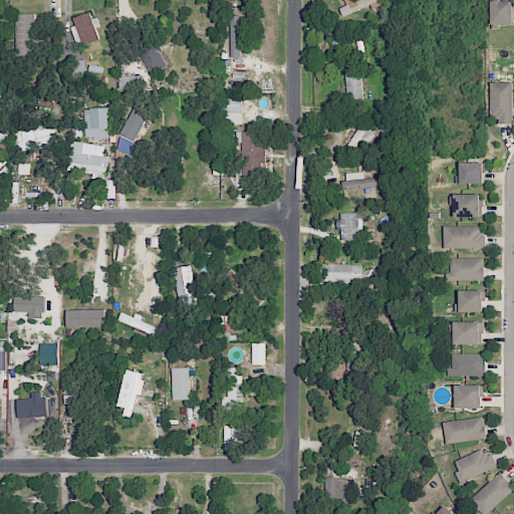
[(339,8),(342,16),(380,0),(344,0),(346,5),(339,8)]
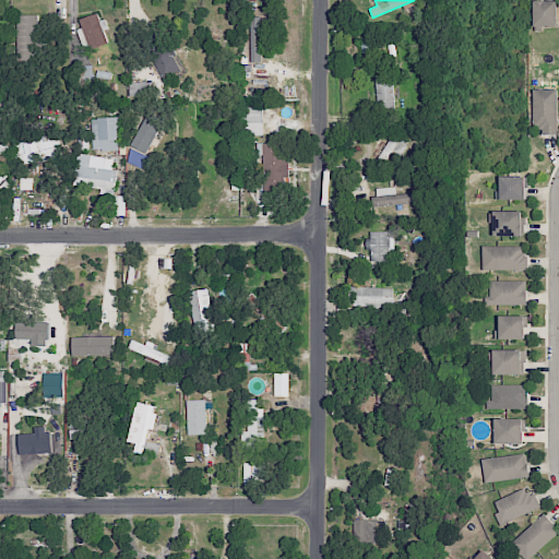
[(557,0),(534,1),(534,31),(543,31),(543,26),(558,26),(557,0)]
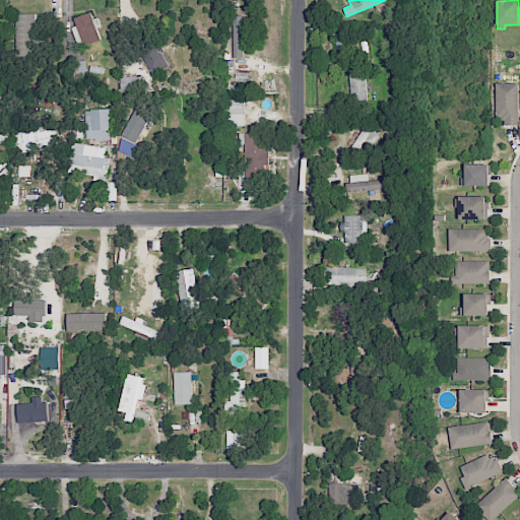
[(71,18),(79,46),(101,40),(96,28),(99,27),(93,11),(71,18)]
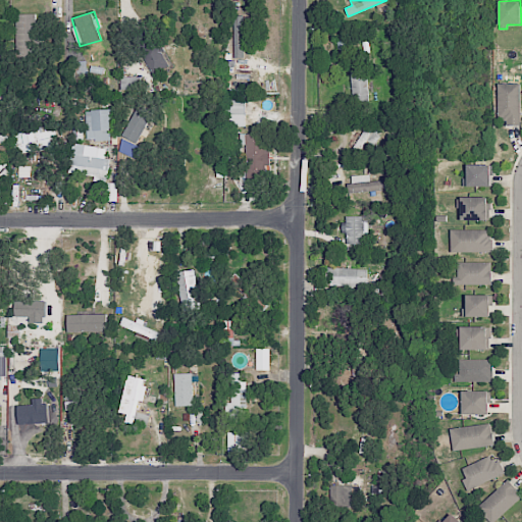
[(35,13),(16,14),(17,52),(37,51),(35,13)]
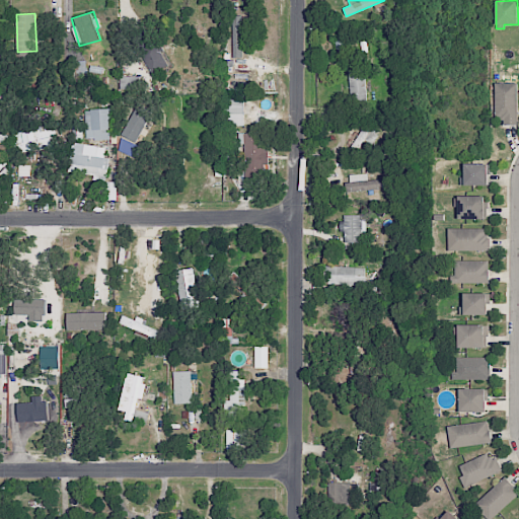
[(242,38),(250,38),(250,22),(242,22),(242,15),(232,15),(232,58),(242,58),(242,38)]
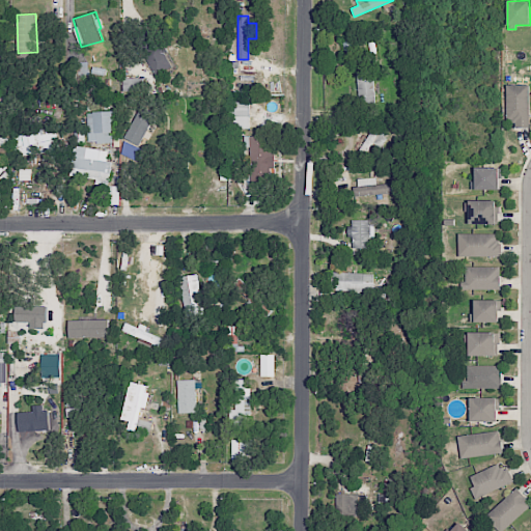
[(145,54),(157,75),(175,65),(164,45),(145,54)]
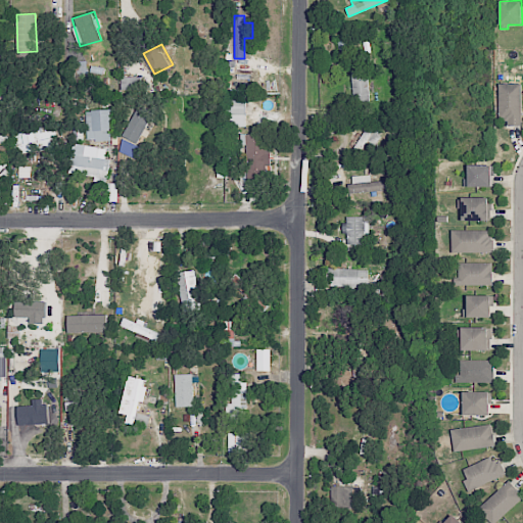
[(86,77),(87,61),(74,61),(73,77),(86,77)]
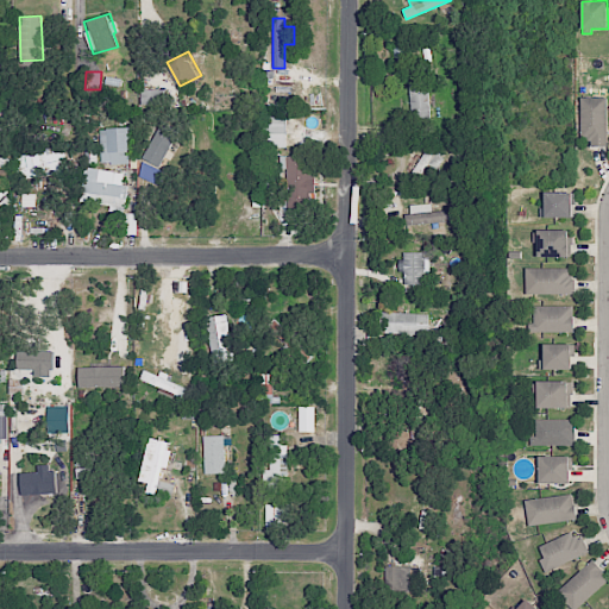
[(409,81),(410,119),(429,118),(428,80),(409,81)]
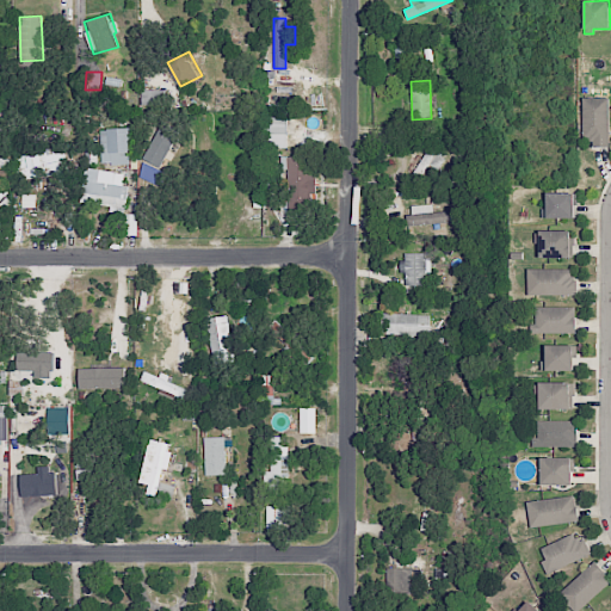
[(141,105),(177,106),(177,91),(141,91),(141,105)]
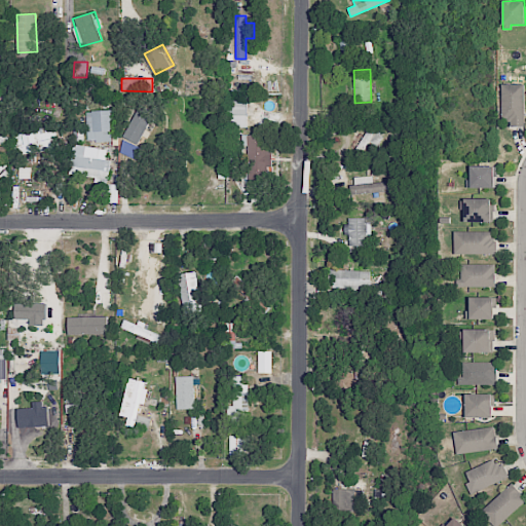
[(524,124),(525,84),(502,83),(501,124),(524,124)]
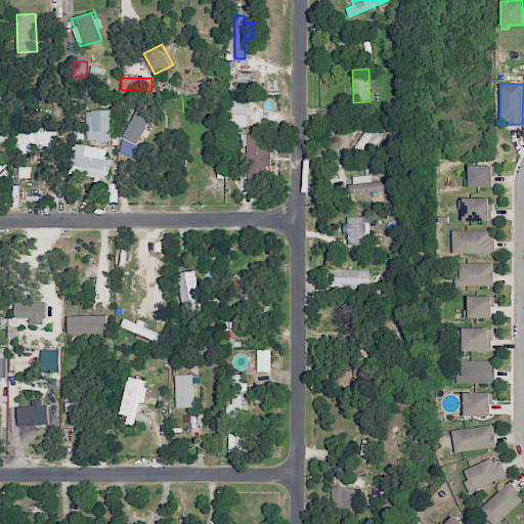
[(247,127),(246,99),(230,100),(231,127),(247,127)]
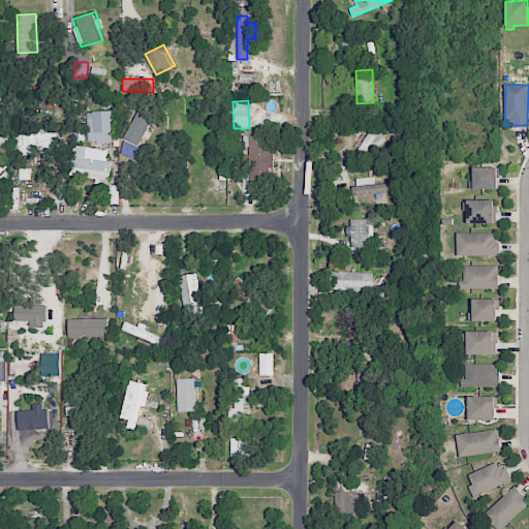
[(112,111),(86,112),(86,143),(113,142),(112,111)]
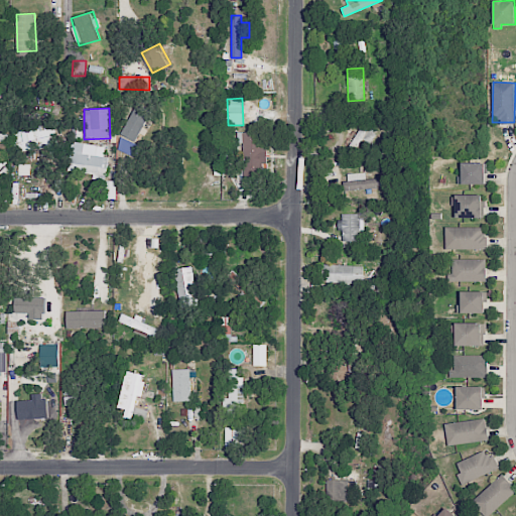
[(369,143),(376,128),(361,122),(351,147),(357,149),(360,140),(369,143)]
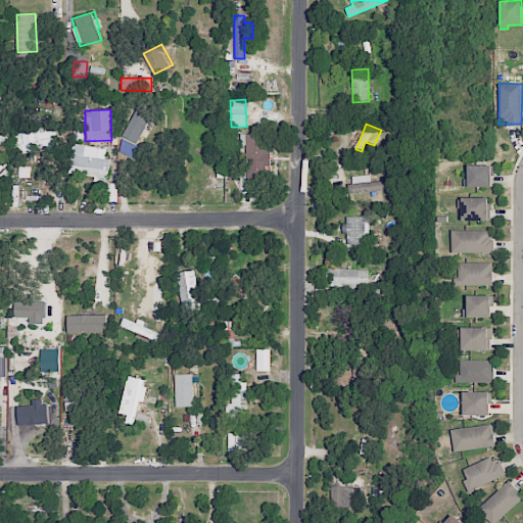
[(13,134),(17,154),(58,147),(55,127),(13,134)]
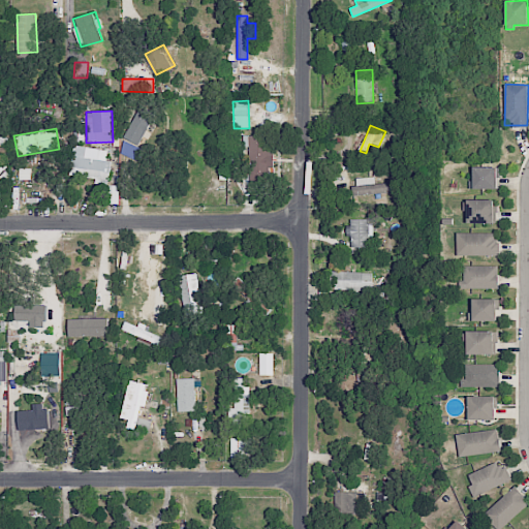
[(250,181),(274,180),(273,135),(243,136),(243,146),(249,146),(250,181)]
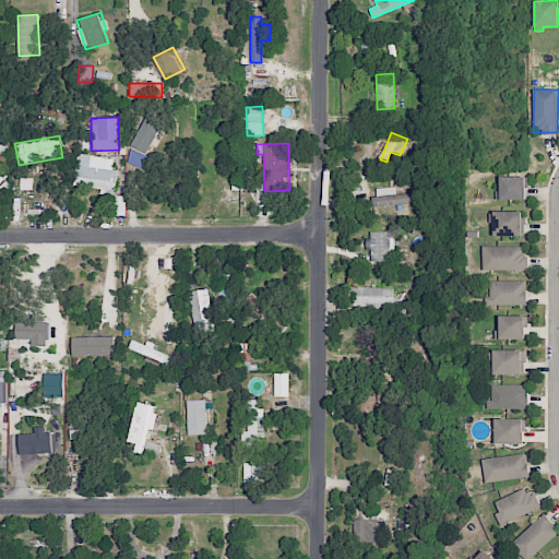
[(114,158),(79,154),(74,185),(100,189),(99,193),(114,195),(118,170),(111,169),(114,158)]
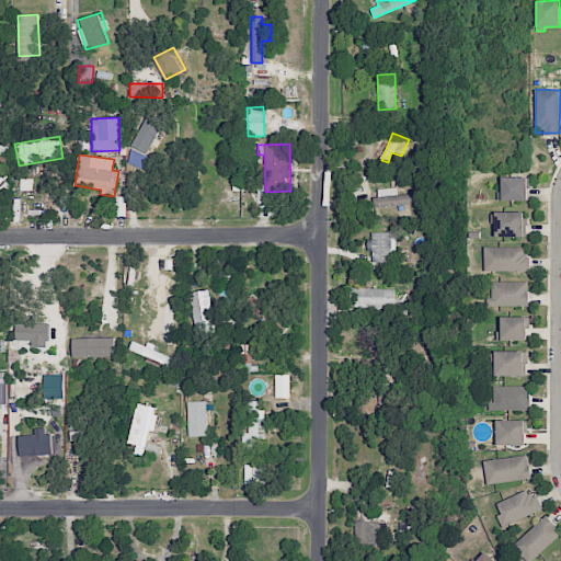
[(528,199),(527,176),(502,176),(503,201),(528,199)]
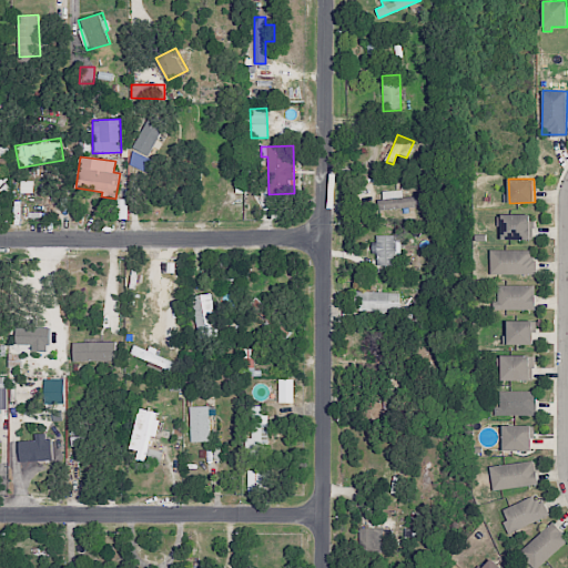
[(429,206),(429,195),(403,196),(403,190),(379,191),(379,209),(429,206)]
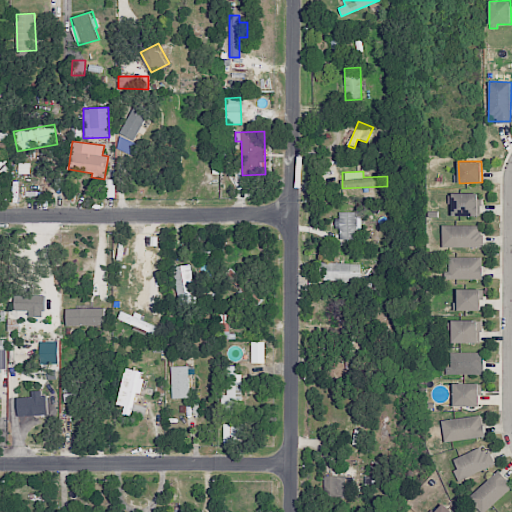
[(453,215),(478,215),(478,193),(452,193),(453,215)]
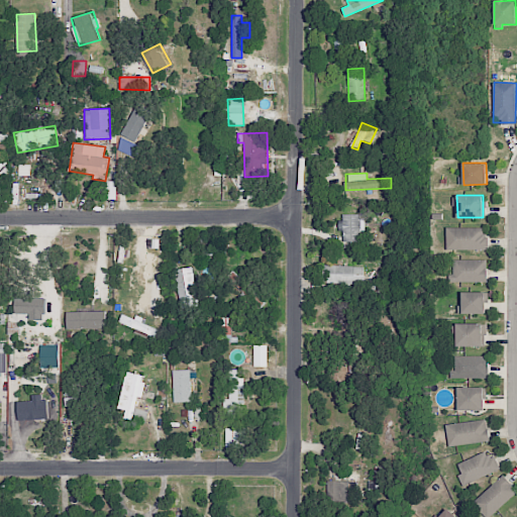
[(340,214),(339,230),(342,230),(342,241),(359,241),(360,231),(365,231),(365,215),(340,214)]
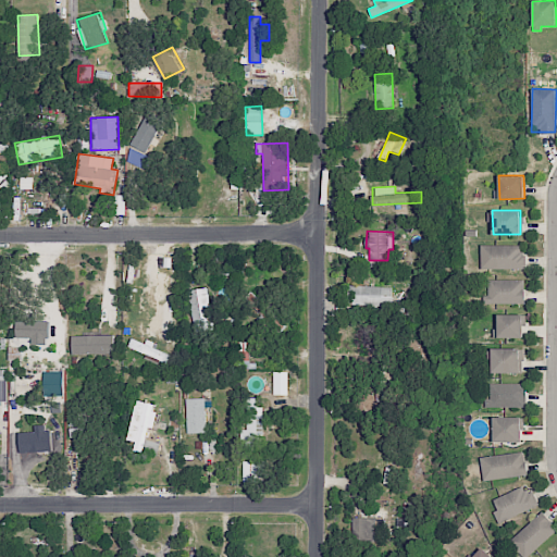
[(525,269),(525,254),(521,254),(521,245),(481,245),(481,269),(525,269)]
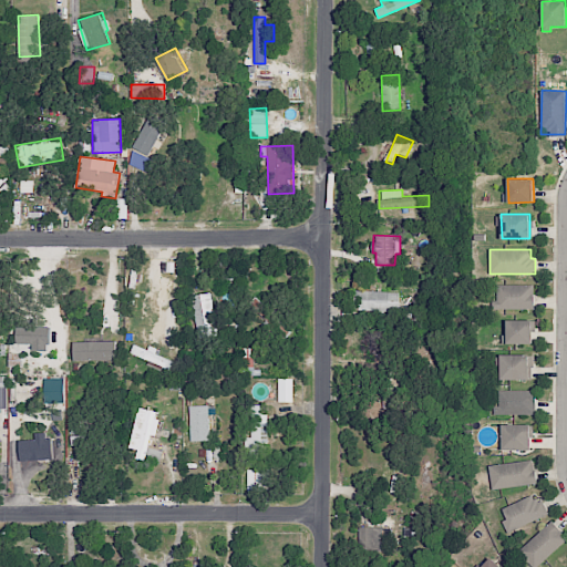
[(534,285),(495,285),(495,309),(533,309),(534,285)]
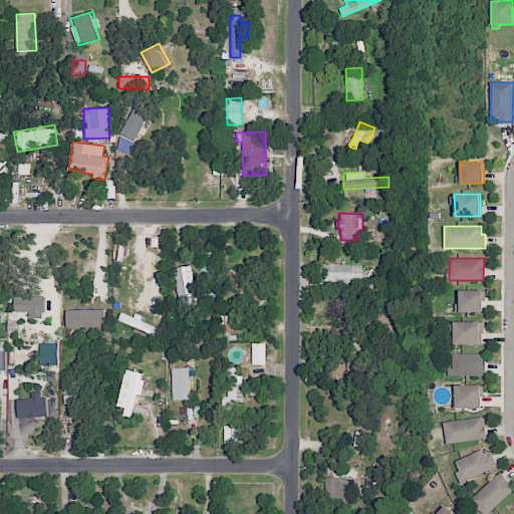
[(361,265),(324,263),(323,281),(360,282),(361,265)]
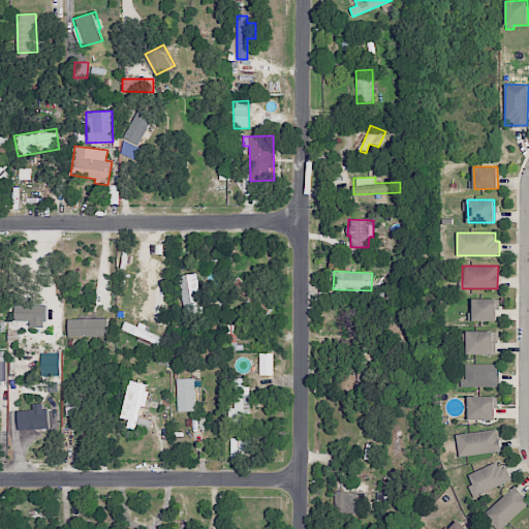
[(180,275),(183,314),(201,313),(199,273),(180,275)]
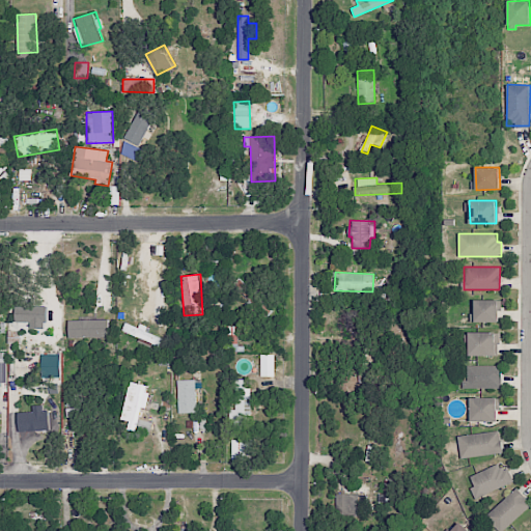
[(499,322),(498,300),(474,300),(474,313),(470,313),(470,323),(499,322)]
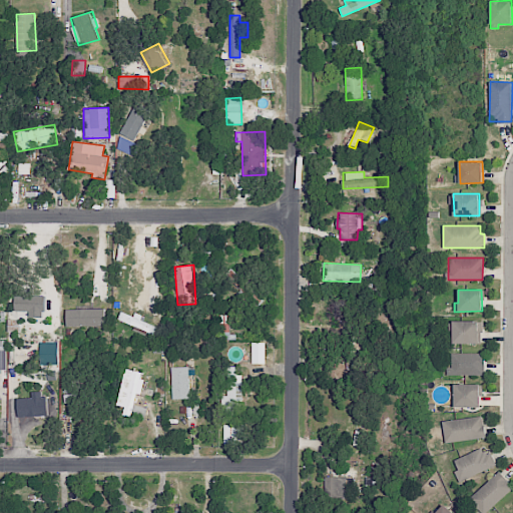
[(14,311),(44,311),(44,296),(15,295),(14,311)]
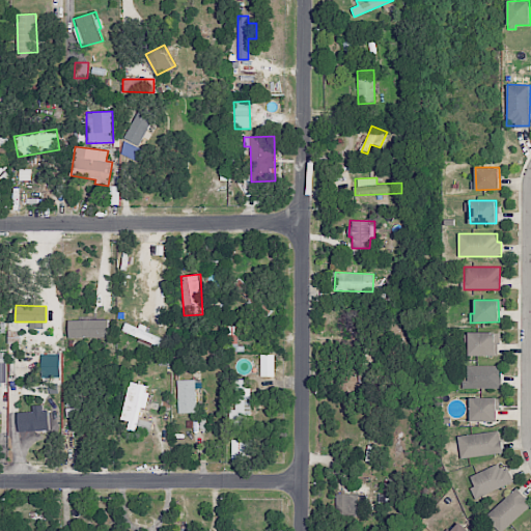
[(68,337),(109,336),(108,318),(67,320),(68,337)]
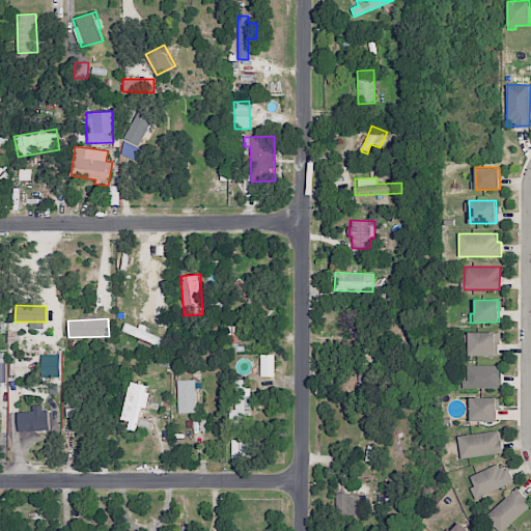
[(469,356),(499,355),(498,332),(469,332),(469,356)]
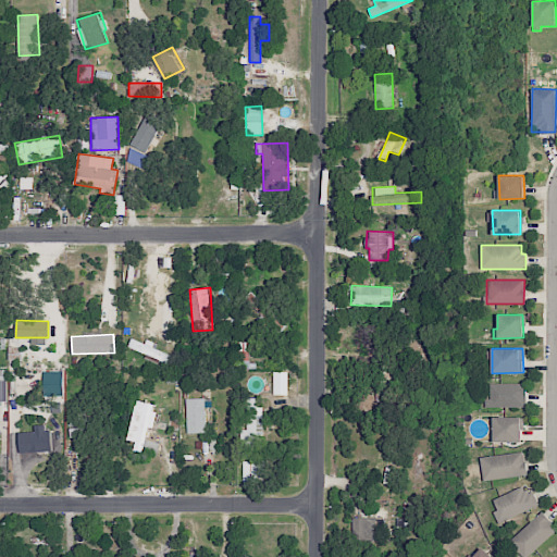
[(62,371),(44,372),(45,396),(63,395),(62,371)]
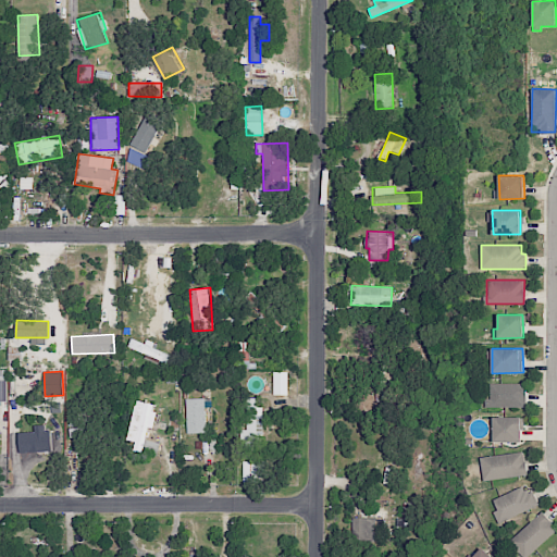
[(287,395),(287,372),(273,372),(273,395),(287,395)]
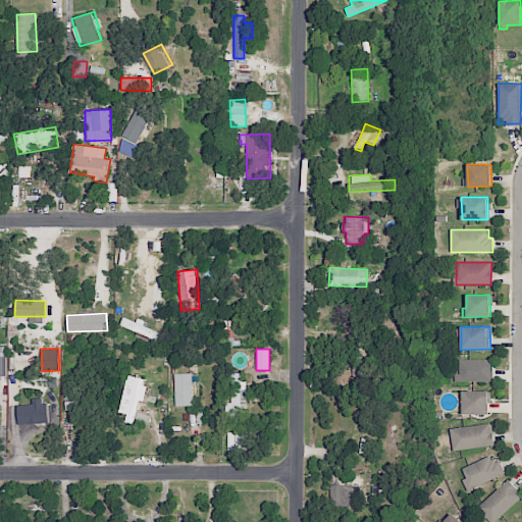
[(491,381),(492,359),(458,359),(457,381),(491,381)]
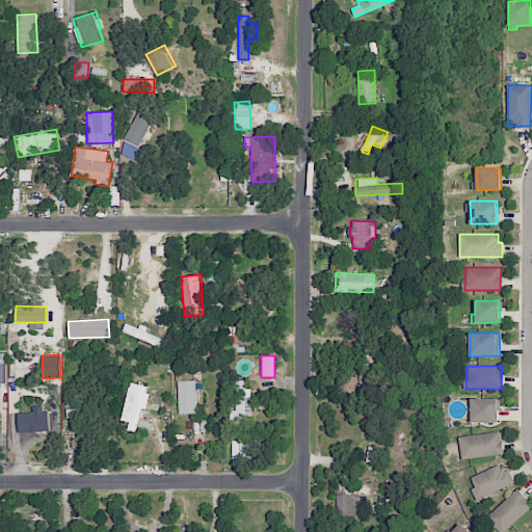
[(202,379),(178,380),(179,414),(197,414),(196,401),(202,401),(202,379)]
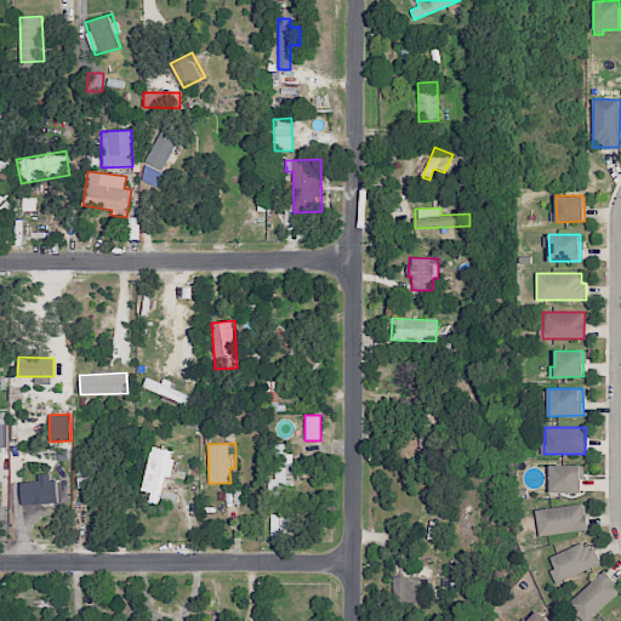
[(176,451),(153,446),(142,490),(152,493),(149,502),(175,508),(178,494),(163,490),(166,477),(170,477),(176,451)]
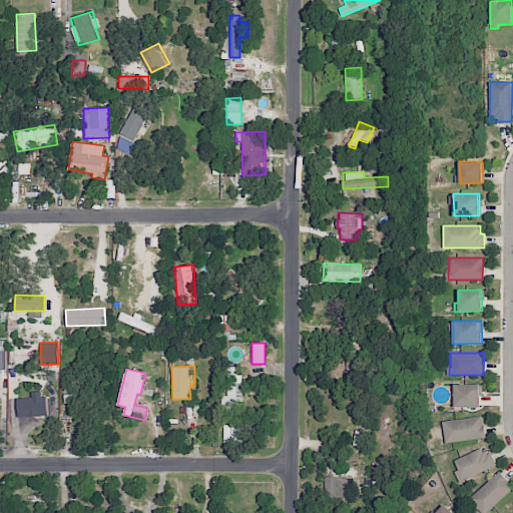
[(227,396),(221,396),(221,409),(241,410),(242,374),(228,374),(227,396)]
